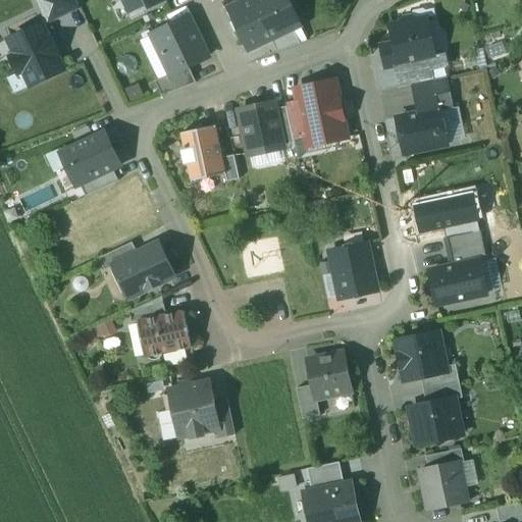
[(74,0),(39,0),(49,22),(79,9),(74,0)]
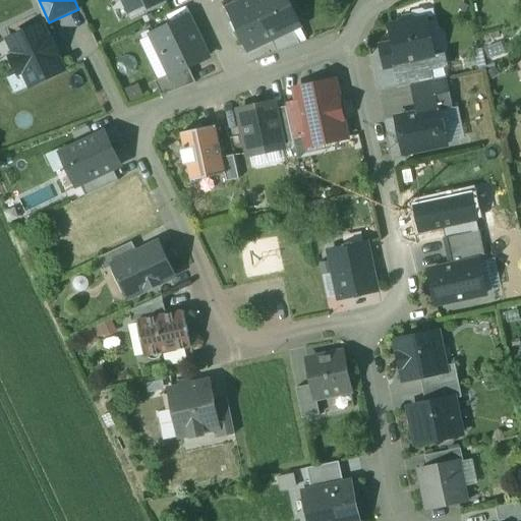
[(116,0),(118,3),(123,0),(132,18),(170,0),(116,0)]
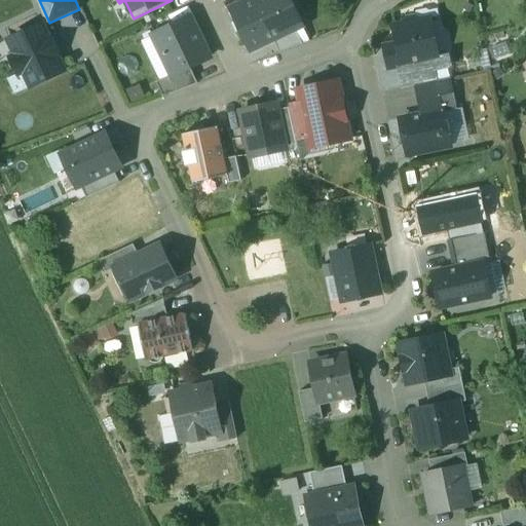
[(252,0),(249,2),(231,10),(251,51),(274,40),(295,30),(303,27),(290,0),(252,0)]
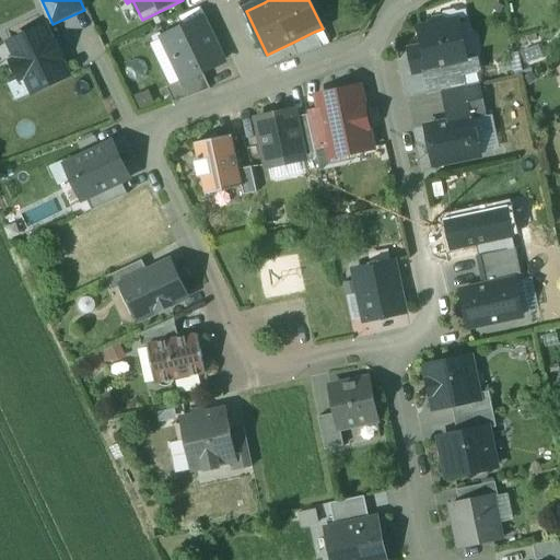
[(433,20),(429,26),(420,28),(423,47),(410,50),(415,73),(423,72),(461,65),(466,63),(465,61),(456,21),(447,23),(441,18),(433,20)]
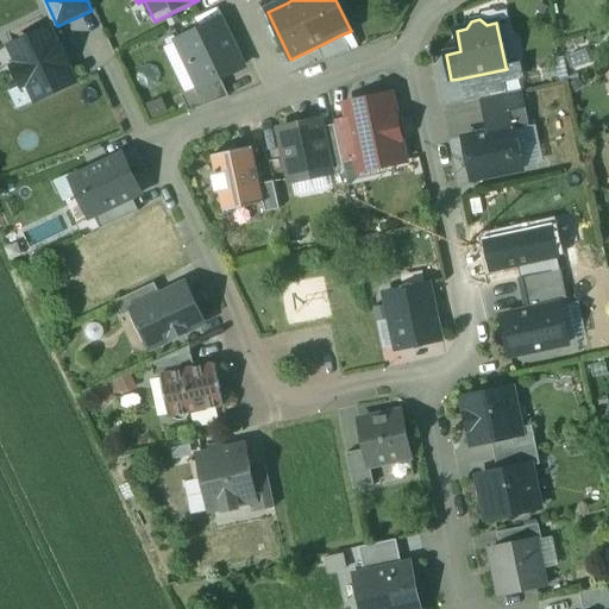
[(219,22),(179,41),(201,88),(219,79),(242,69),(219,22)]
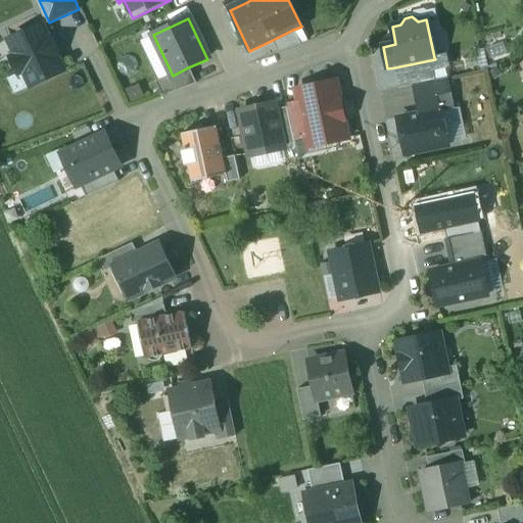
[(41,27),(9,41),(16,56),(11,58),(19,75),(24,72),(32,88),(63,73),(41,27)]
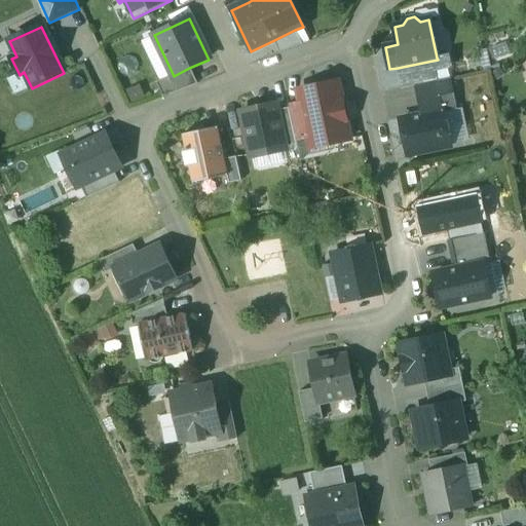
[(295,30),(274,40),(280,54),(303,44),(295,30)]
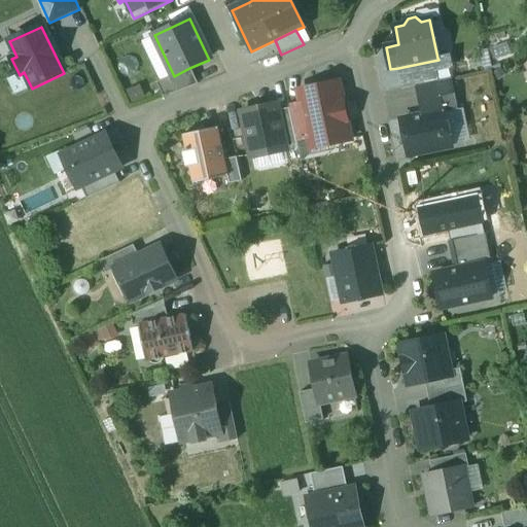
[(449,56),(437,58),(438,60),(433,61),(435,70),(451,67),(449,56)]
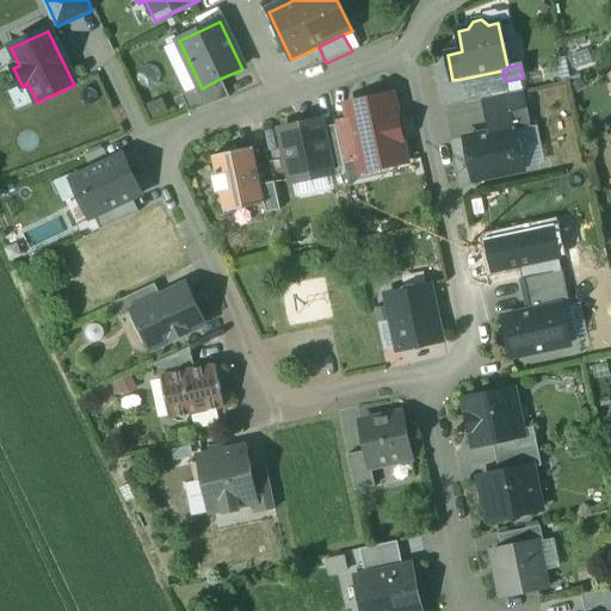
[(503,71),(462,79),(467,103),(481,100),(507,94),(505,81),(503,71)]
